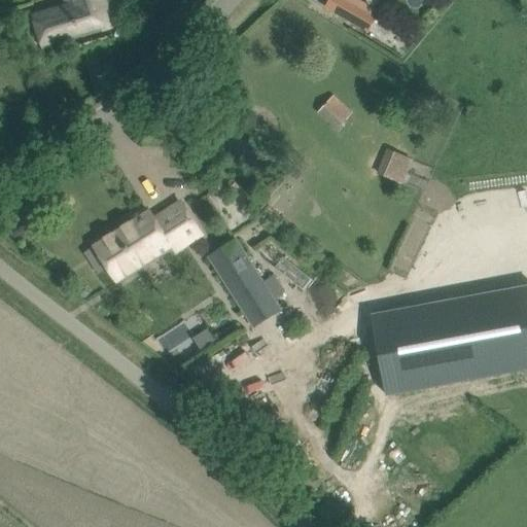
[(113,27),(104,0),(70,0),(71,3),(32,15),(42,48),(113,27)]
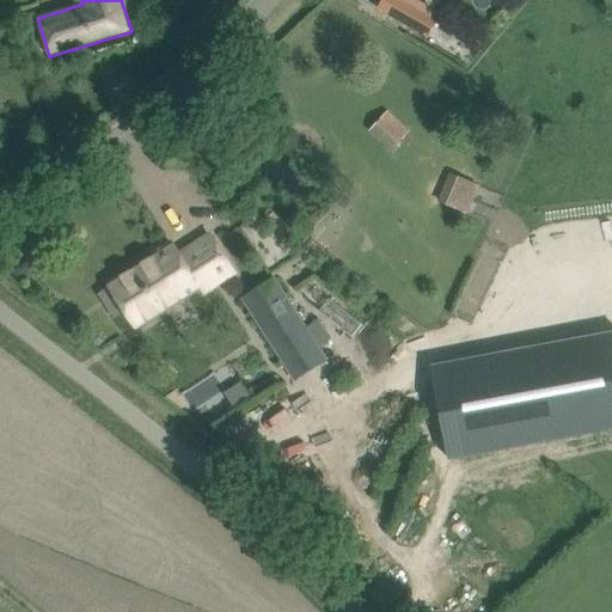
[(426,37),(434,20),(398,0),(383,0),(378,10),(426,37)]
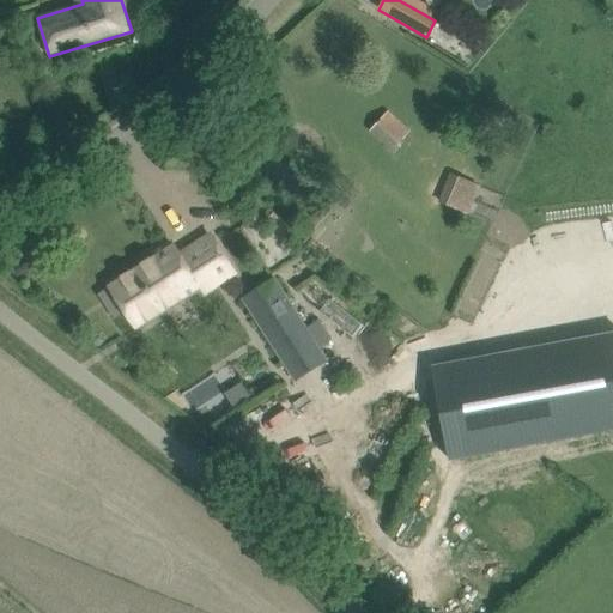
[(411,132),(387,110),(368,131),(390,152),(411,132)]
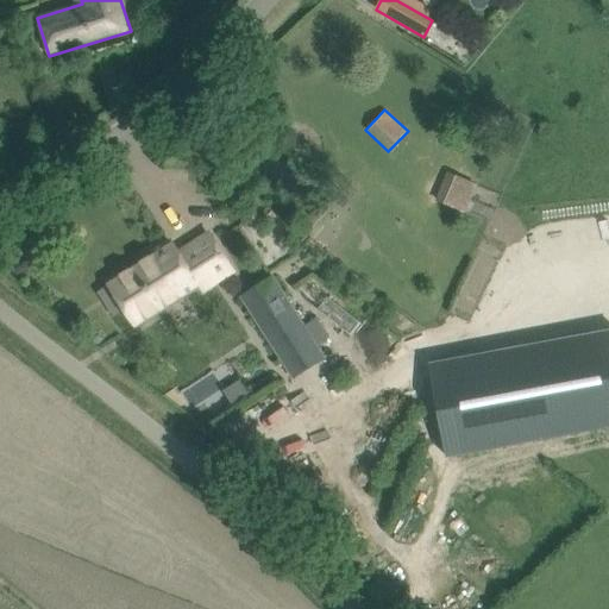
[(447,175),(434,200),(462,214),(475,189),(447,175)]
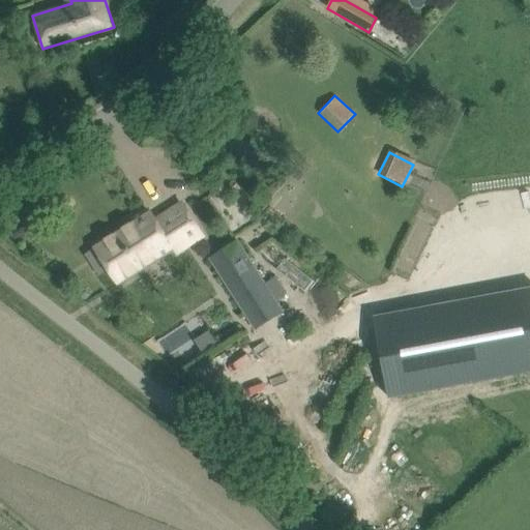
[(130,223),(94,245),(119,284),(199,233),(181,205),(154,222),(147,210),(130,222),(130,223)]
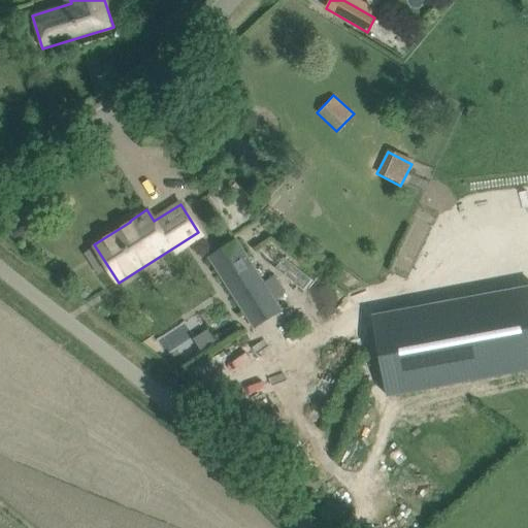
[(227,246),(209,258),(255,327),(271,317),(281,310),(236,241),(227,246)]
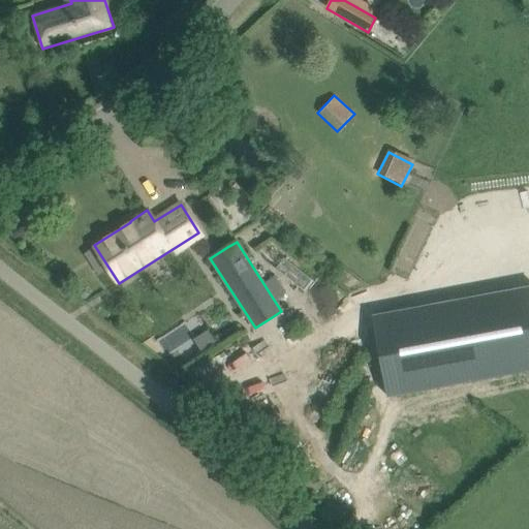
[(301,291),(309,281),(280,258),(272,268),(301,291)]
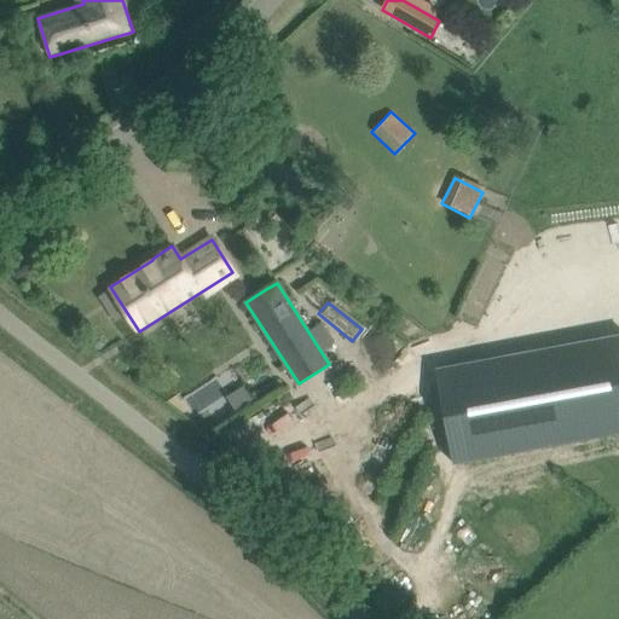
[(224,356),(214,337),(201,347),(213,363),(224,356)]
